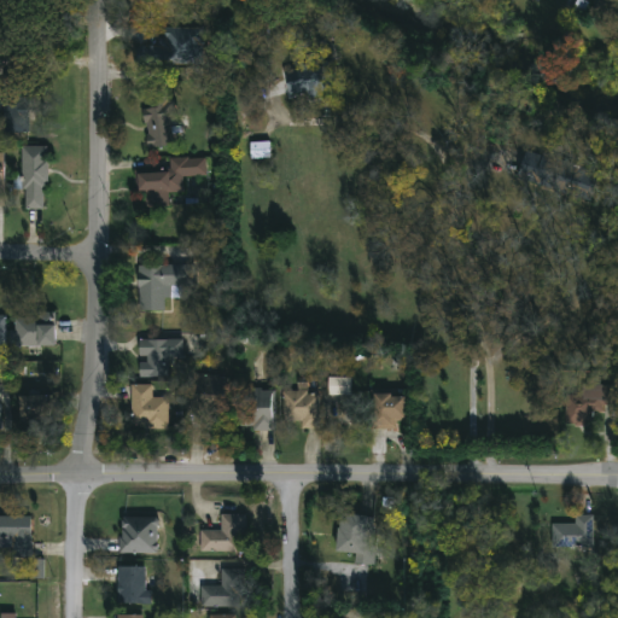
[(583,16),(572,10),(577,0),(579,0),(589,6),(583,16)]
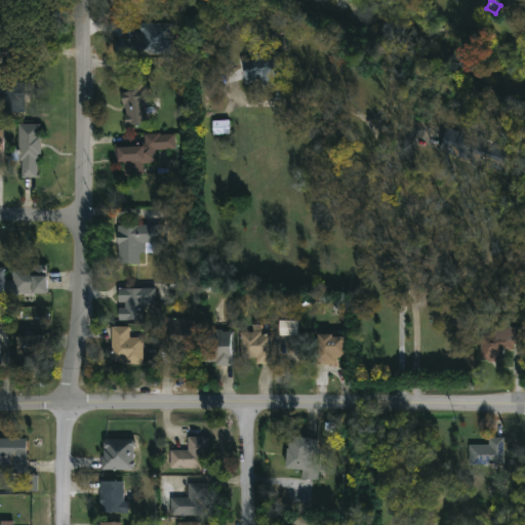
[(173,24),(138,24),(138,39),(117,39),(118,55),(174,54),(173,24)]
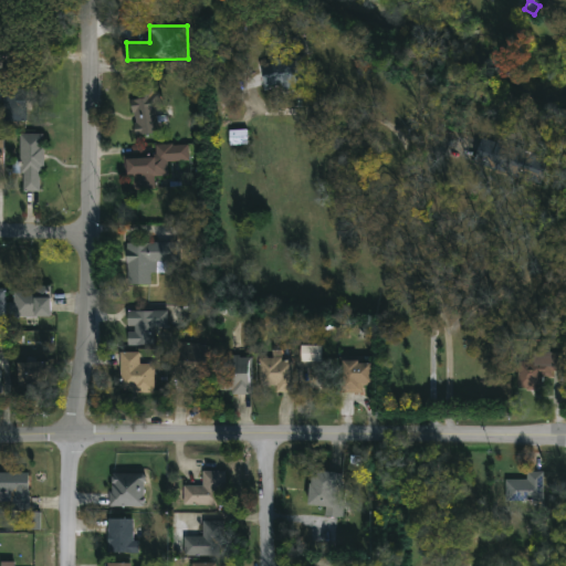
[(281,92),(280,86),(266,87),(263,65),(306,61),(310,87),(281,92)]
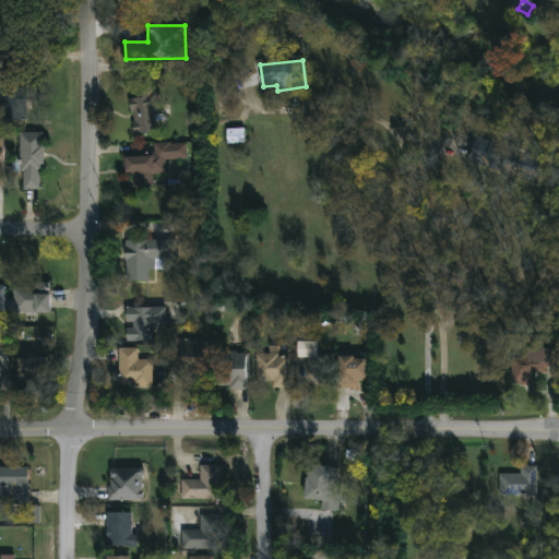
[(3,67),(4,120),(27,120),(26,67),(3,67)]
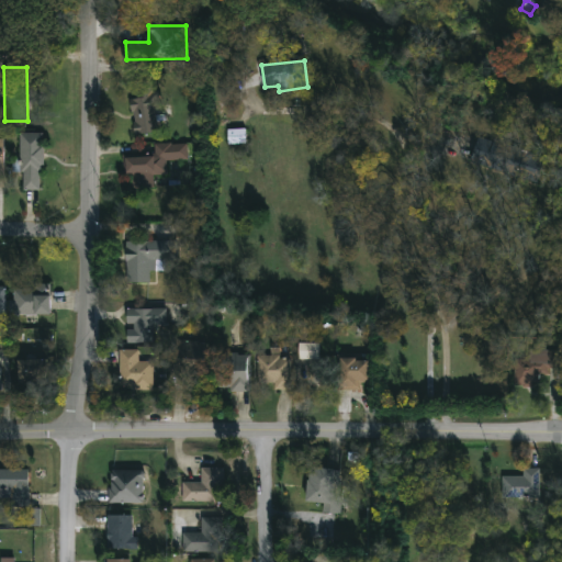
[(137,134),(128,85),(156,79),(165,128),(137,134)]
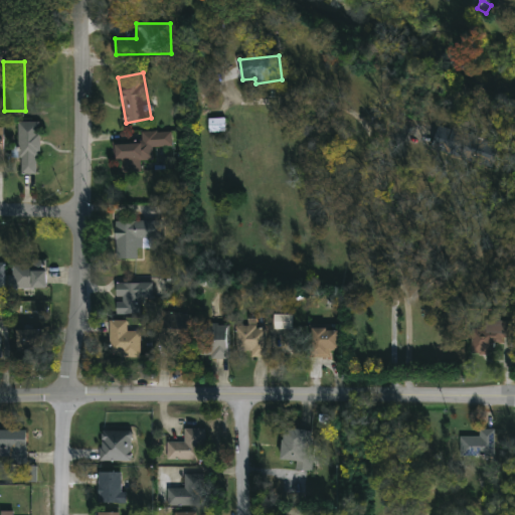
[(209,120),(209,133),(225,132),(225,119),(209,120)]
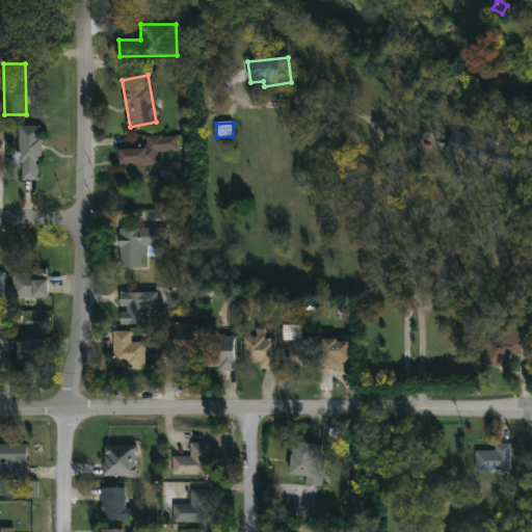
[(19,127),(42,127),(43,181),(20,181),(19,127)]
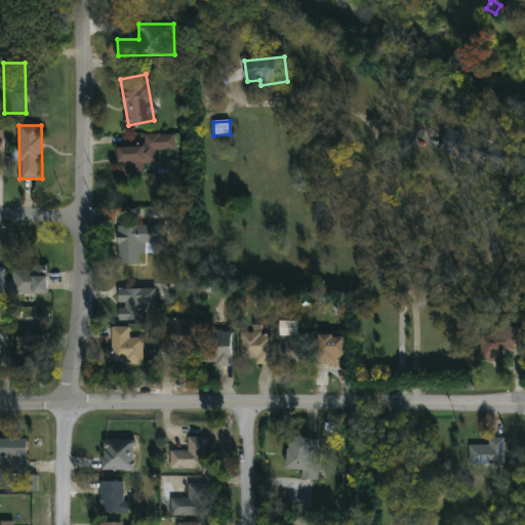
[(502,171),(439,155),(446,129),(509,146),(502,171)]
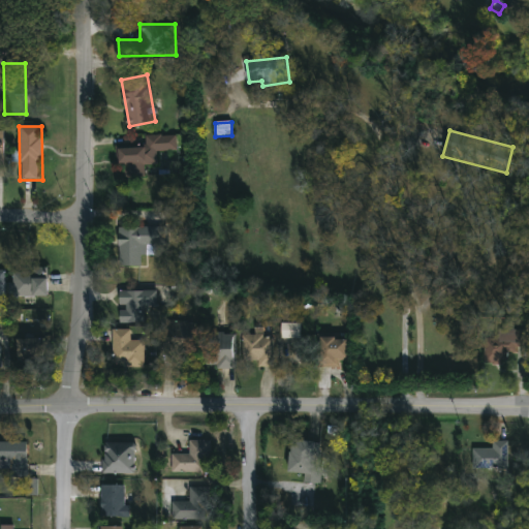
[(120,149),(146,148),(145,135),(176,135),(177,152),(158,152),(158,166),(145,166),(146,179),(121,179),(120,149)]
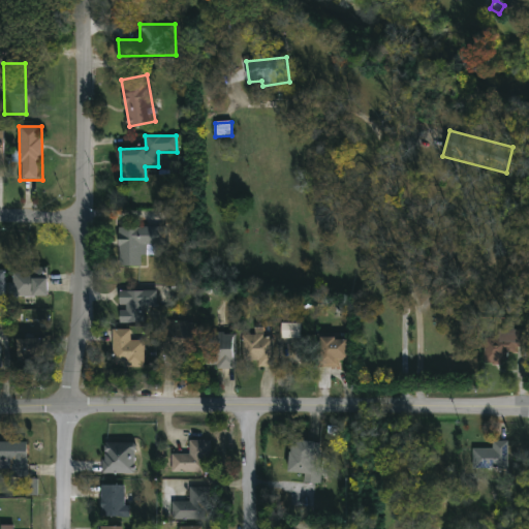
[(117,228),(161,228),(161,248),(147,248),(147,268),(117,267),(117,228)]
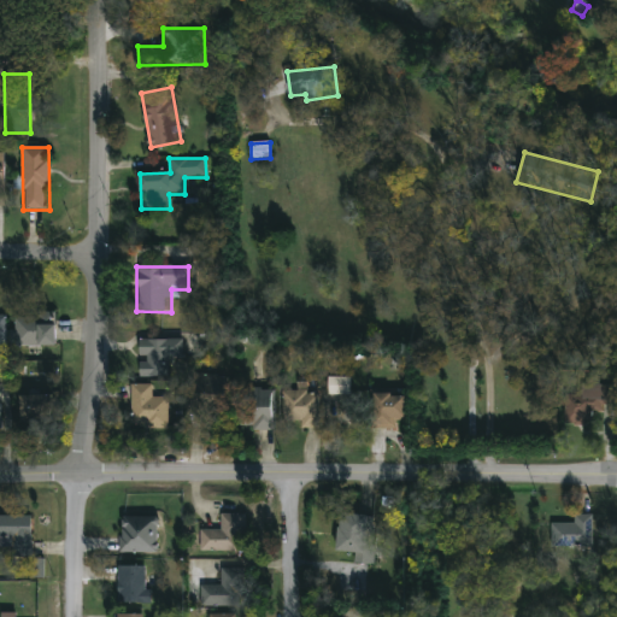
[(54,346),(13,347),(13,316),(53,315),(54,346)]
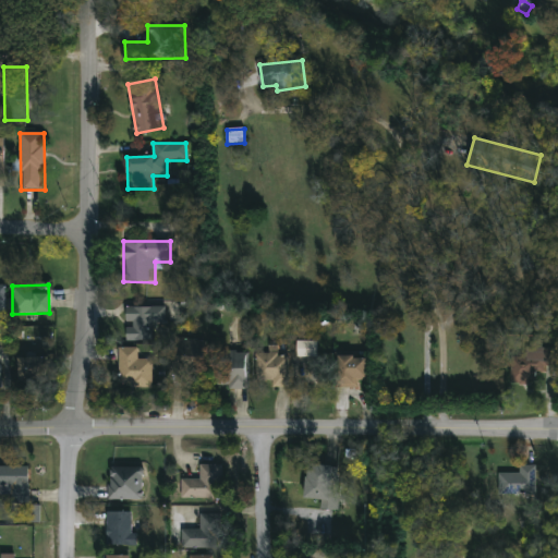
[(152,342),(125,342),(125,308),(165,308),(165,324),(152,324),(152,342)]
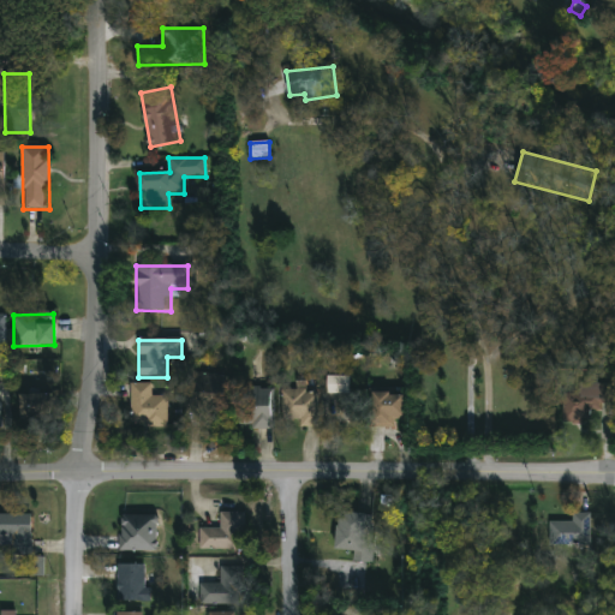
[(224,375),(224,412),(191,412),(191,375),(224,375)]
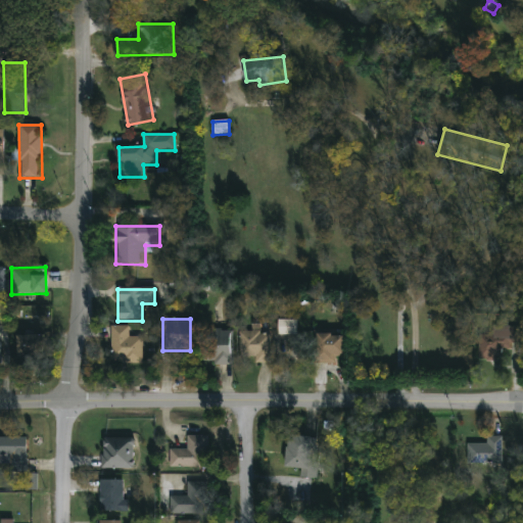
[(296,321),(296,335),(280,335),(280,321),(296,321)]
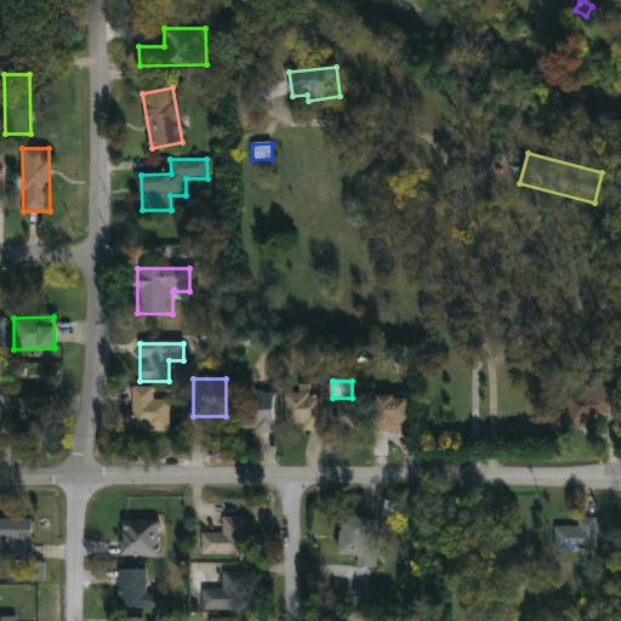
[(132,388),(154,388),(154,399),(171,399),(172,429),(132,431),(132,388)]
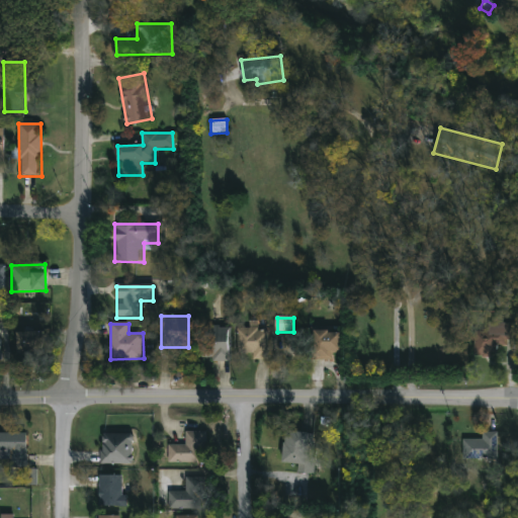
[(473,333),(489,333),(489,324),(515,324),(515,343),(497,343),(498,357),(473,357),(473,333)]
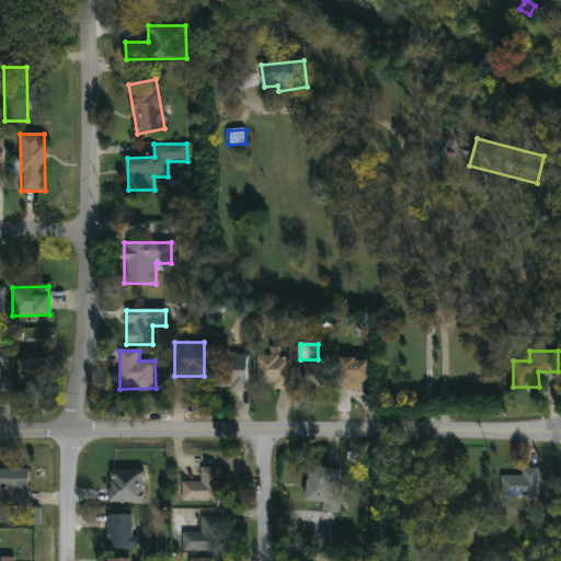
[(249,355),(249,390),(219,390),(219,355),(249,355)]
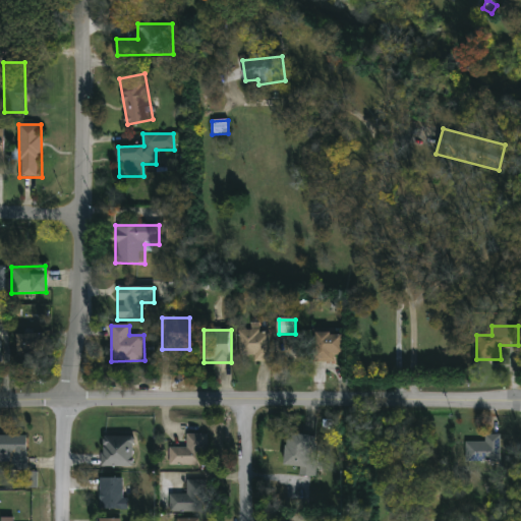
[(237,363),(237,332),(268,332),(268,363),(237,363)]
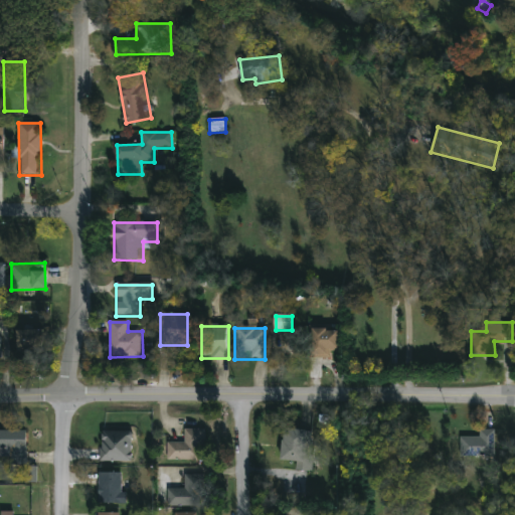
[(7,331),(43,331),(43,354),(7,354),(7,331)]
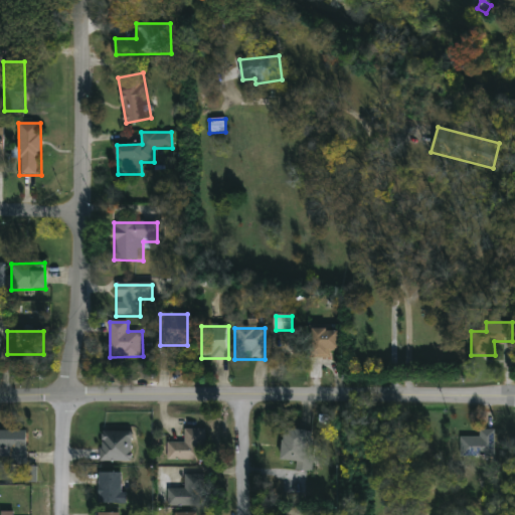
[(338,358),(310,358),(310,332),(338,332),(338,358)]
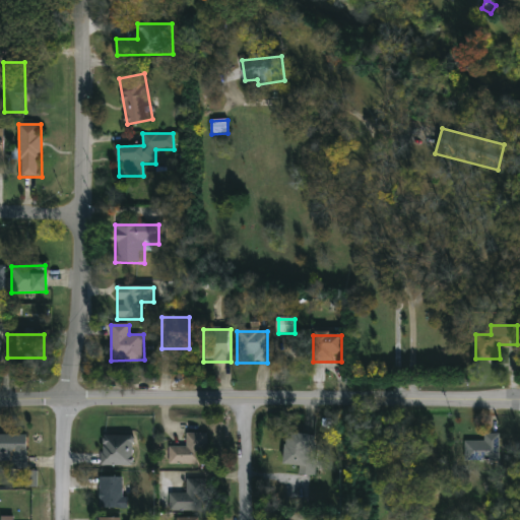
[(169,466),(169,447),(186,447),(186,434),(206,434),(206,466),(169,466)]
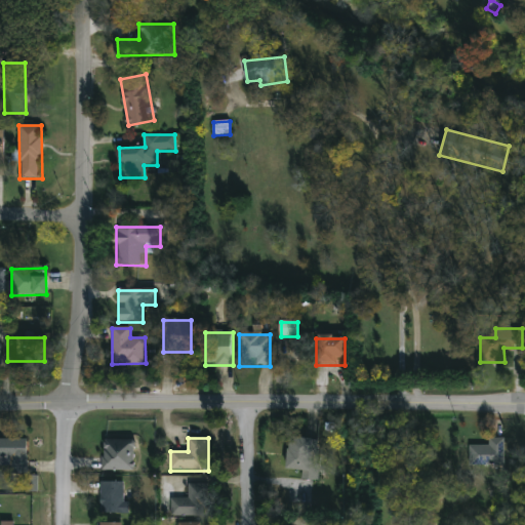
[(286,471),(288,438),(314,439),(312,472),(286,471)]
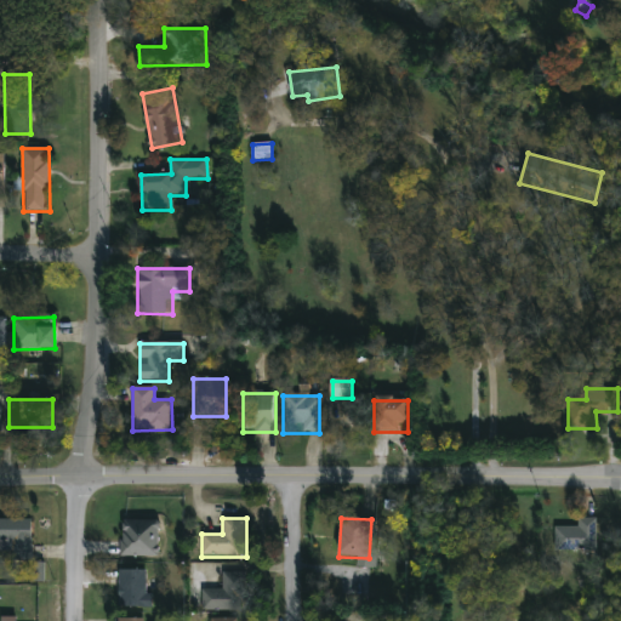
[(596,519),(596,551),(556,551),(556,529),(579,529),(579,519),(596,519)]
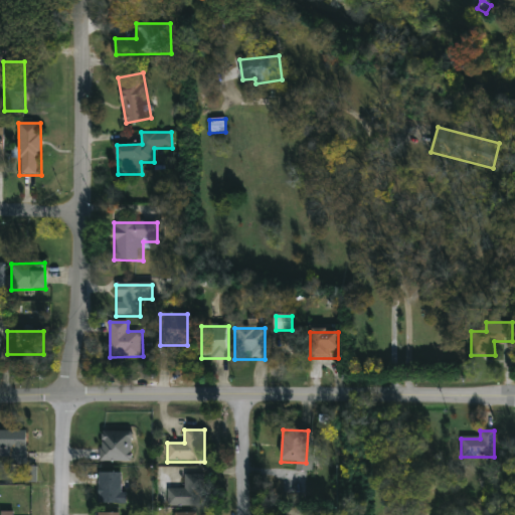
[(0,432),(26,432),(26,464),(9,464),(9,451),(0,451),(0,432)]
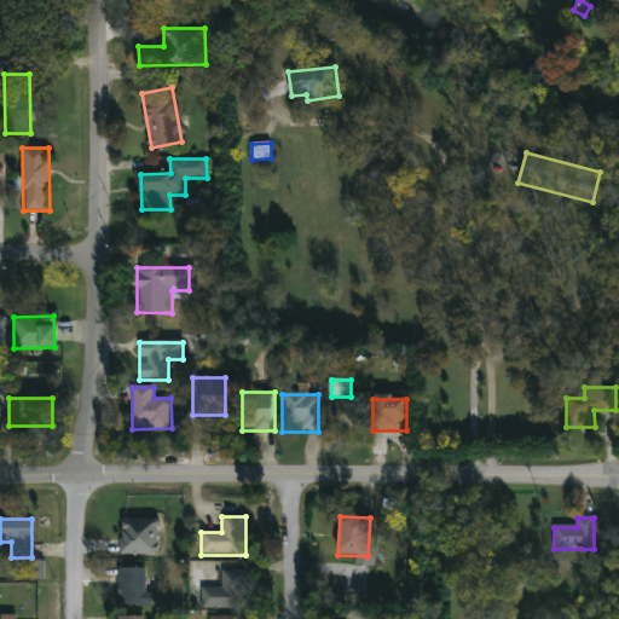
[(158,555),(120,555),(120,519),(158,519),(158,555)]
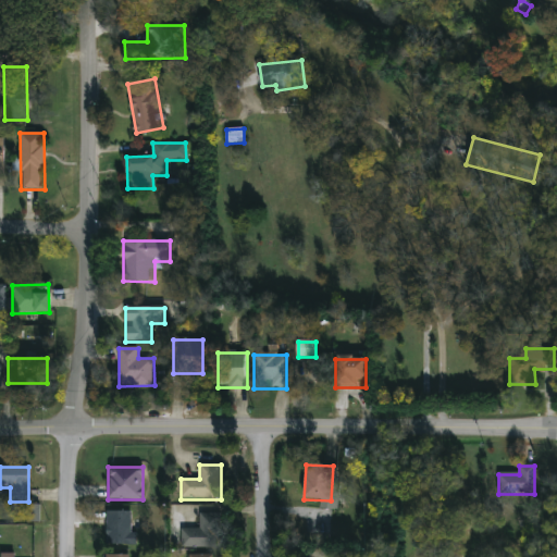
[(131,534),(136,534),(136,546),(106,546),(106,512),(131,512),(131,534)]
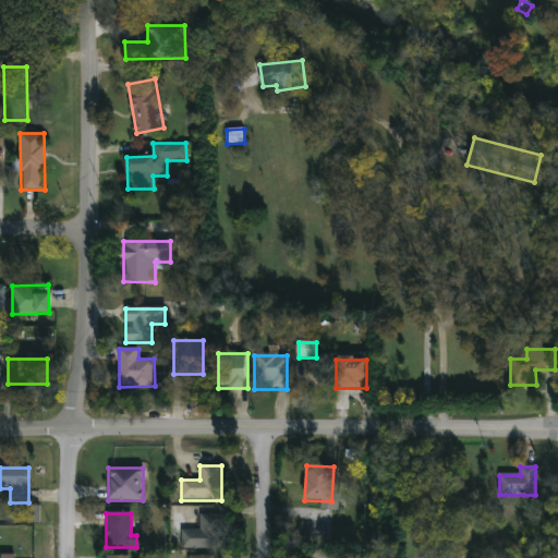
[(182,531),(199,531),(199,516),(221,516),(221,549),(182,549),(182,531)]
